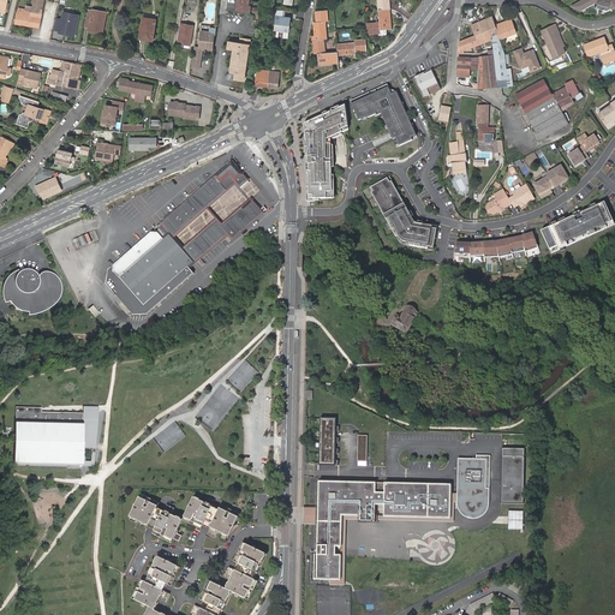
[(33,0),(33,1),(28,0),(27,10),(19,9),(18,13),(16,23),(40,28),(43,13),(42,13),(43,0),(33,0)]
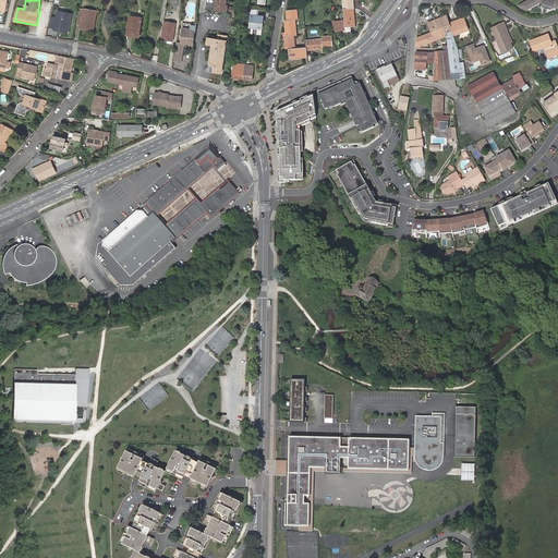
[(216,0),(215,10),(228,12),(229,0),(216,0)]
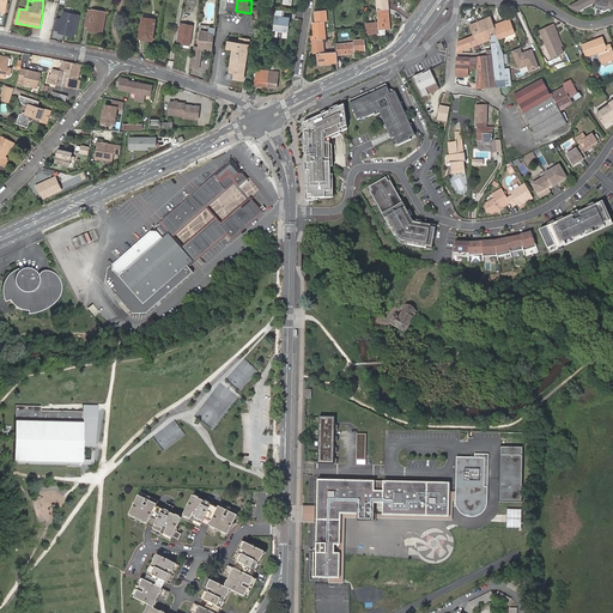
[(374,0),(375,13),(389,12),(387,0),(374,0)]
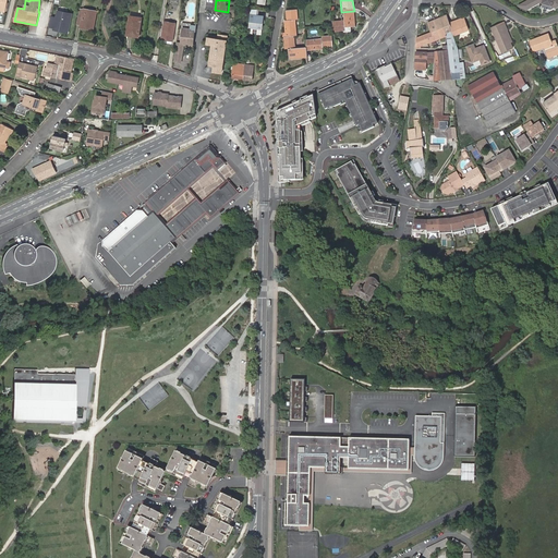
[(557,0),(530,0),(519,7),(526,10),(542,1),(543,2),(543,3),(552,5),(553,4),(554,4),(555,8),(557,5),(557,0)]
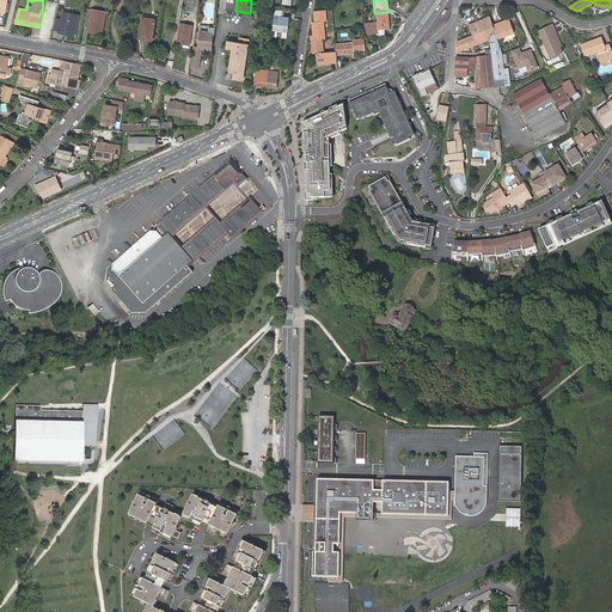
[(102,30),(105,12),(93,10),(92,10),(89,28),(102,30)]
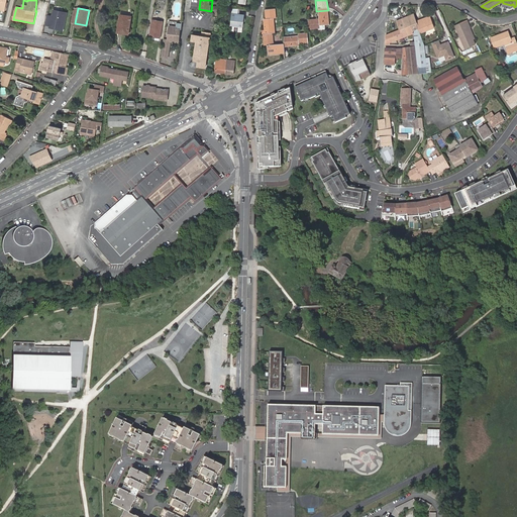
[(64,29),(68,12),(54,9),(53,15),(47,14),(45,23),(50,25),(58,26),(57,28),(64,29)]
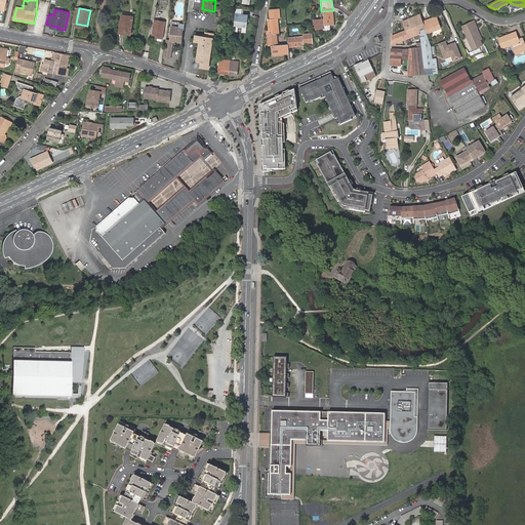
[(329,31),(329,27),(334,26),(333,10),(321,11),(322,22),(312,23),(313,32),(323,31),(323,32),(329,31)]
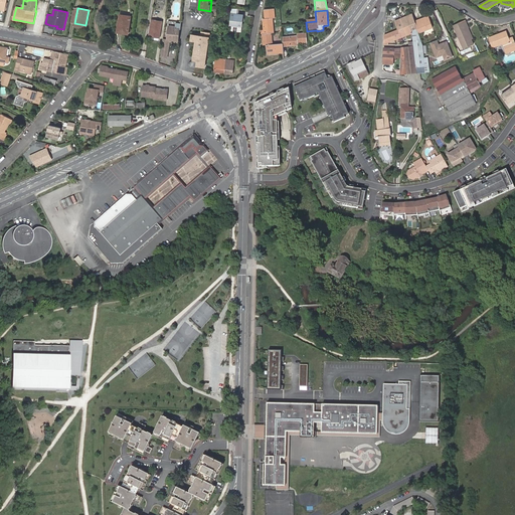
[(271,36),(273,36),(272,22),(274,22),(273,11),(264,11),(265,23),(262,23),(263,36),(271,36)]
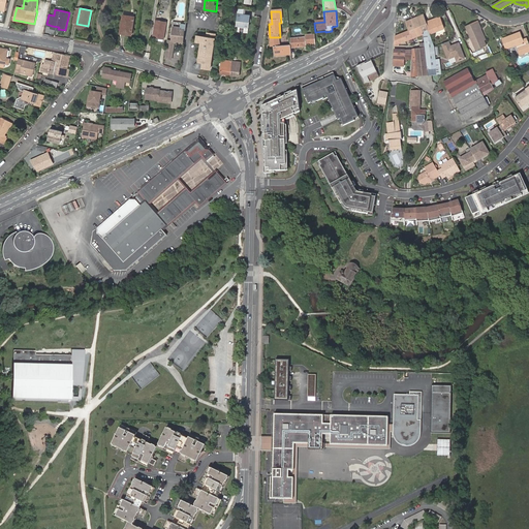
[(250,16),(237,13),(236,27),(248,29),(250,16)]
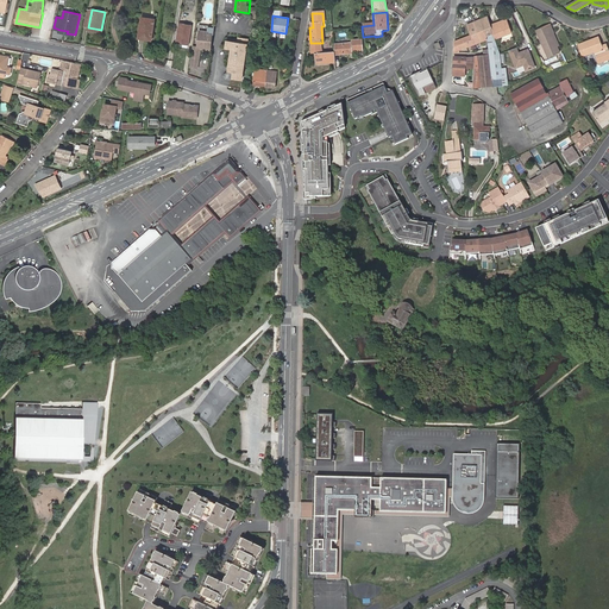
[(155,19),(142,17),(139,37),(146,37),(145,39),(151,39),(155,19)]
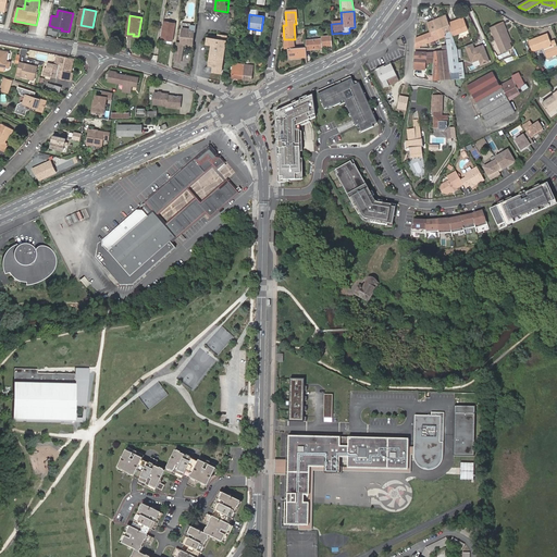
[(426,23),(431,32),(442,27),(445,34),(445,35),(447,45),(447,50),(442,51),(433,51),(433,63),(432,81),(450,78),(465,77),(462,61),(458,62),(457,49),(453,36),(468,31),(463,19),(448,23),(445,15),(426,23)]
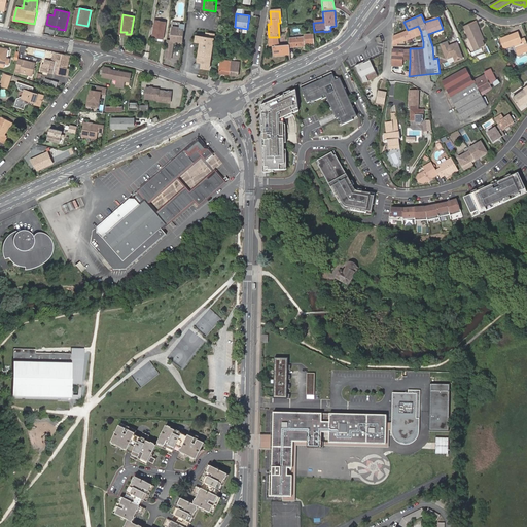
[(167,23),(155,21),(152,38),(164,40),(167,23)]
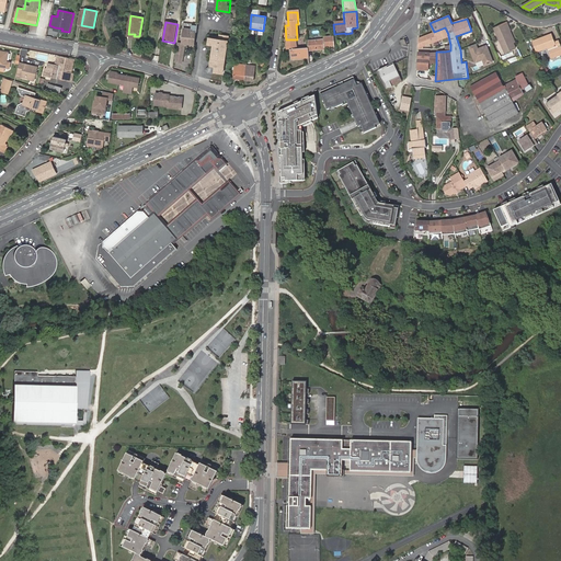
[(508,33),(511,32),(507,23),(494,30),(505,54),(516,49),(514,44),(508,33)]
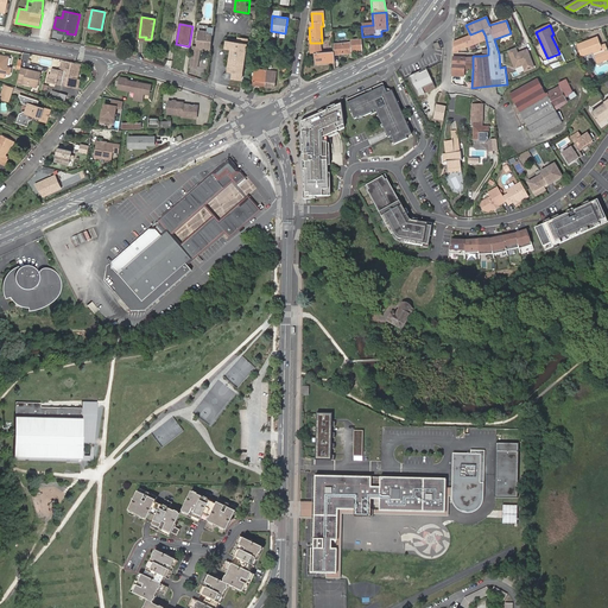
[(482,30),(470,35),(474,44),(486,38),(486,37),(482,30)]
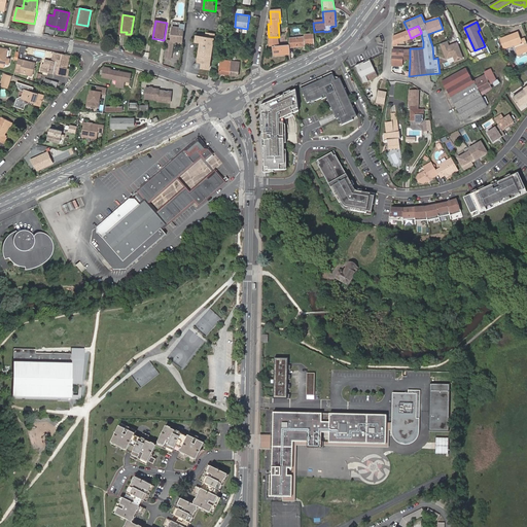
[(179,30),(173,29),(172,39),(183,40),(184,31),(179,30)]
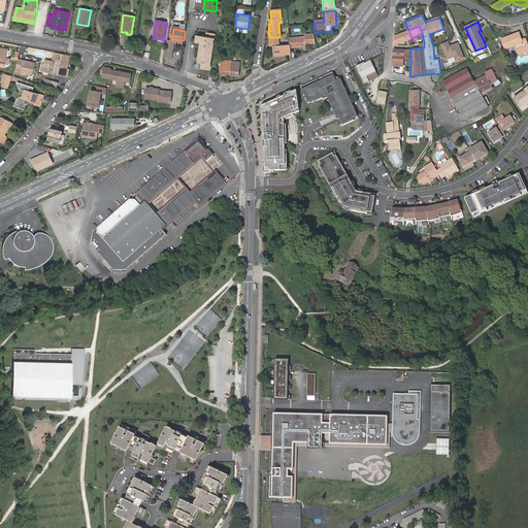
[(408,30),(394,35),(393,44),(411,38),(408,30)]
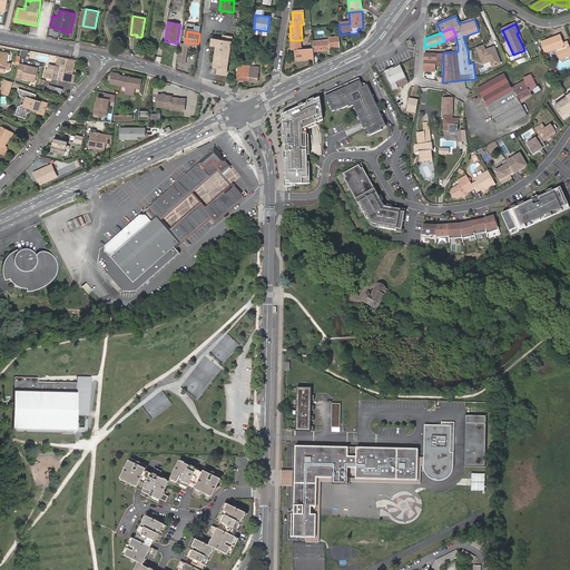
[(216,39),(212,38),(212,46),(215,46),(216,47),(215,58),(216,59),(217,61),(218,62),(220,65),(220,67),(218,67),(218,74),(227,75),(229,62),(227,62),(227,60),(229,60),(233,38),(225,36),(224,40),(225,40),(224,43),(222,43),(223,40),(216,39)]
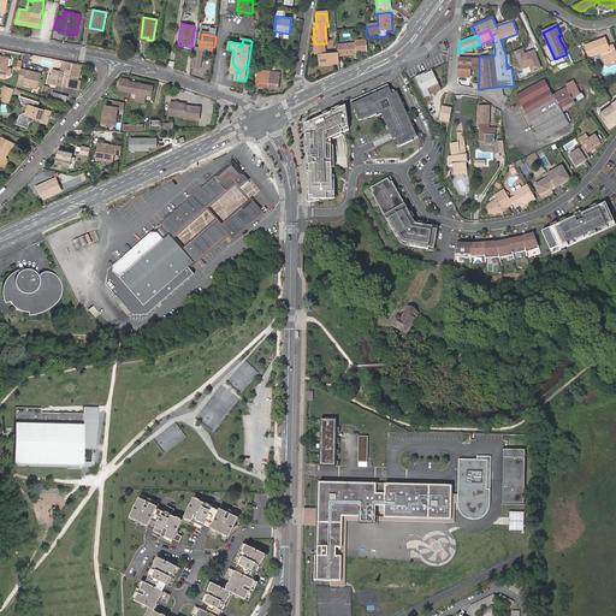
[(598,43),(597,42),(586,47),(591,58),(602,53),(606,64),(615,59),(615,52),(614,45),(609,47),(606,40),(598,43)]
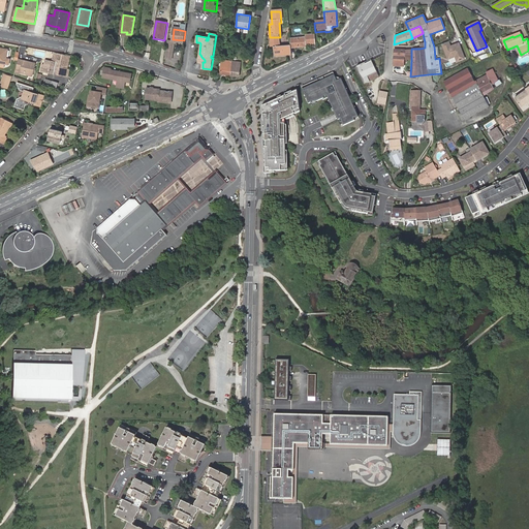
[(305,39),(289,40),(289,45),(290,51),(305,50),(305,47),(315,45),(314,36),(304,37),(305,39)]
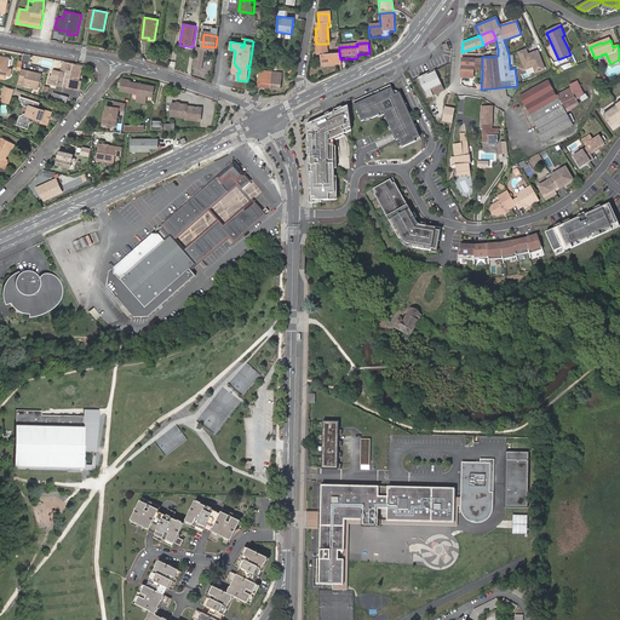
[(321,69),(340,68),(340,59),(339,53),(327,55),(326,44),(316,44),(315,44),(315,56),(320,56),(321,69)]
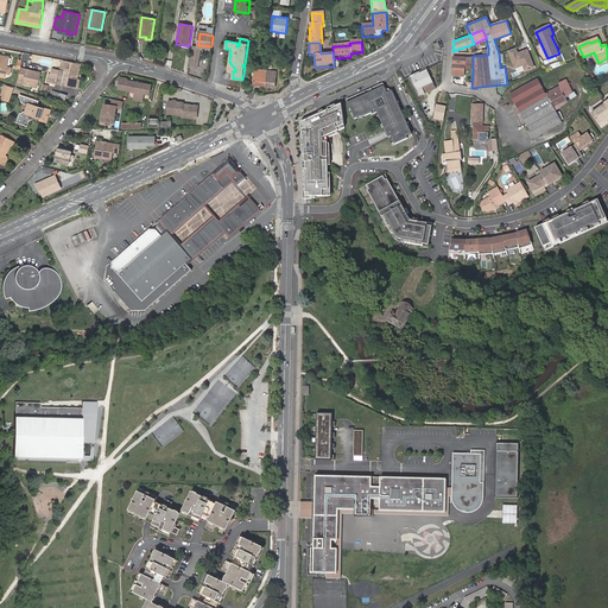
[(192,45),(191,55),(198,56),(201,48),(210,49),(211,46),(198,45),(192,45)]
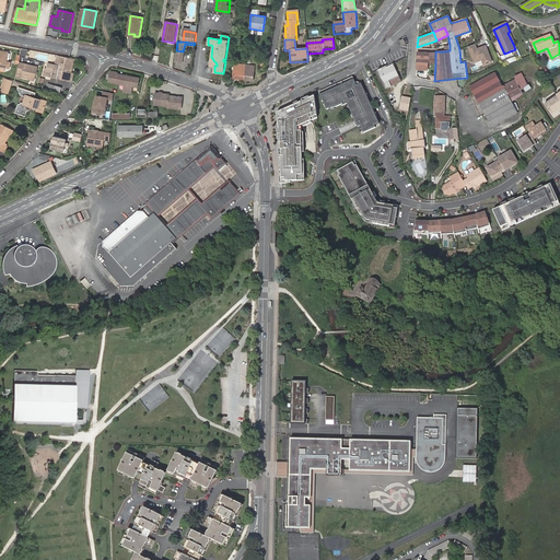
[(475,44),(469,46),(474,62),(481,60),(483,66),(491,63),(486,46),(477,49),(475,44)]
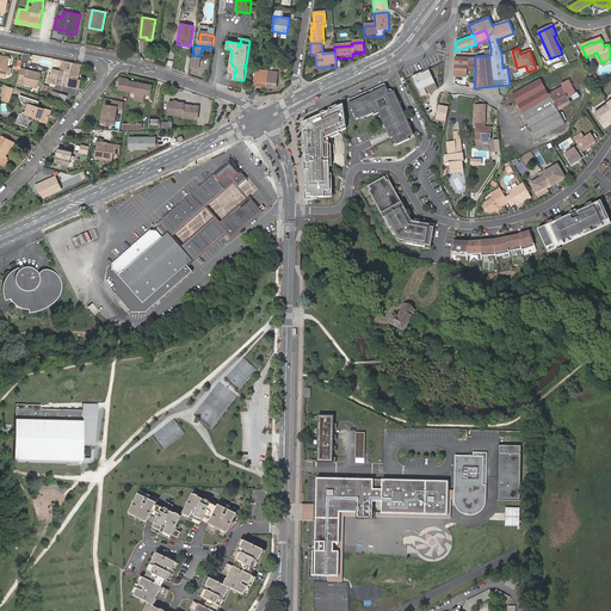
[(199,56),(192,55),(190,67),(198,68),(199,56)]
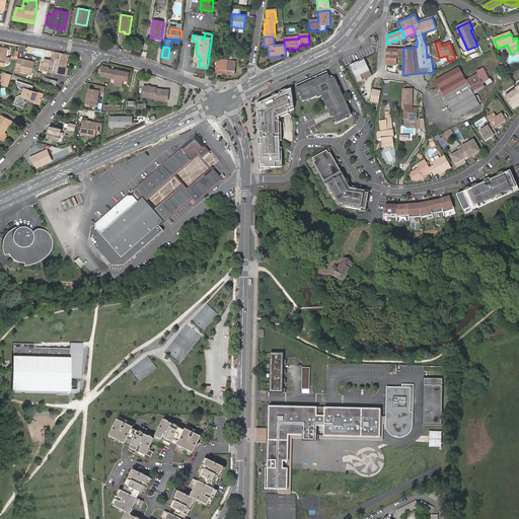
[(396,49),(386,48),(386,61),(385,65),(396,66),(396,59),(403,59),(403,48),(396,49)]
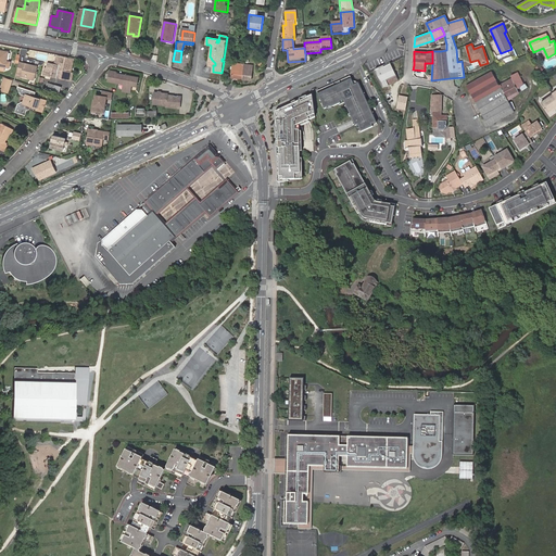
[(5,61),(7,54),(0,52),(0,65),(3,66),(8,67),(10,61),(5,61)]
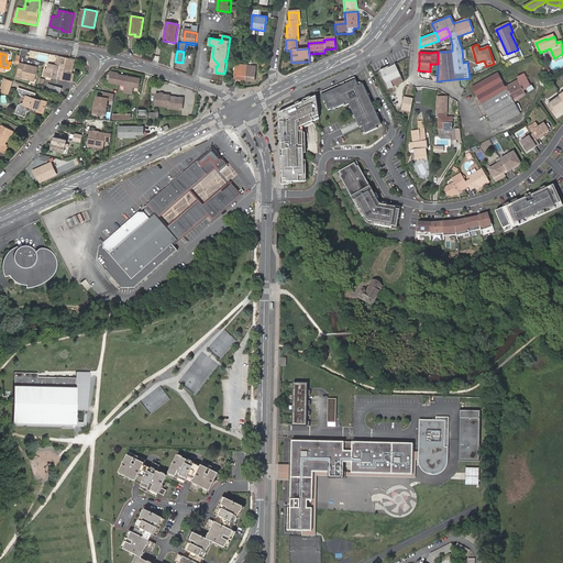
[(56,65),(69,68),(72,58),(57,55),(56,65)]
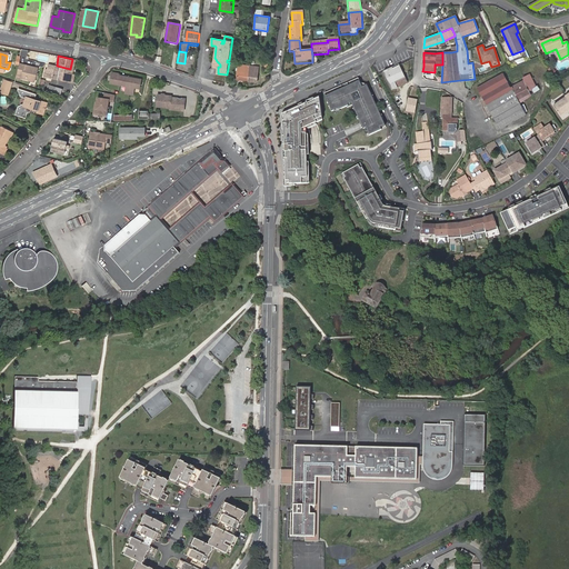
[(20,63),(19,68),(18,71),(23,73),(23,77),(32,79),(37,81),(40,68),(20,63)]
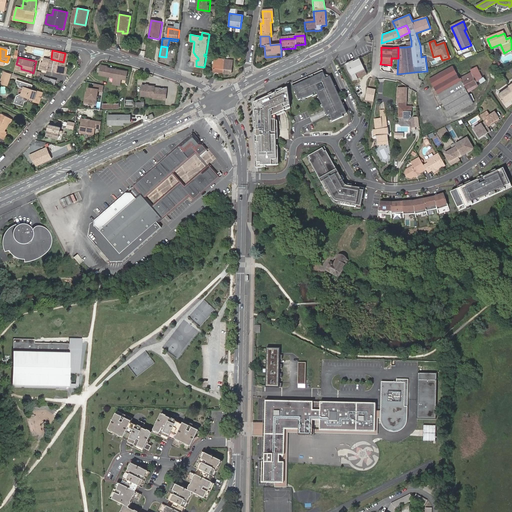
[(62,66),(63,62),(51,59),(45,57),(44,62),(42,68),(42,69),(66,74),(67,67),(65,67),(62,66)]
